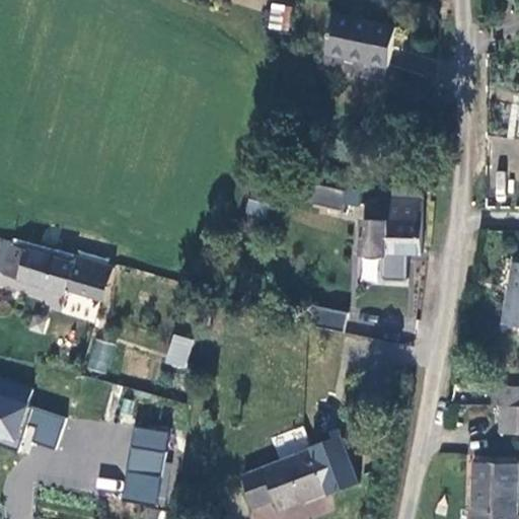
[(288,31),(291,5),(270,2),(267,28),(288,31)]
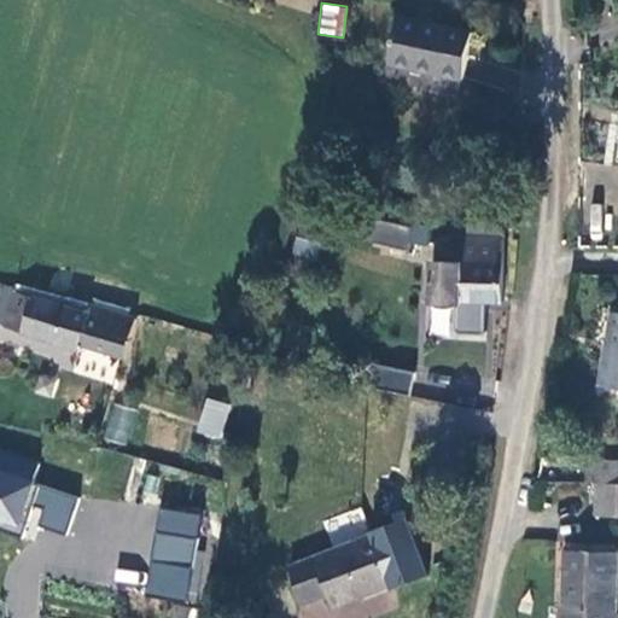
[(470,88),(477,36),(406,25),(398,75),(470,88)]
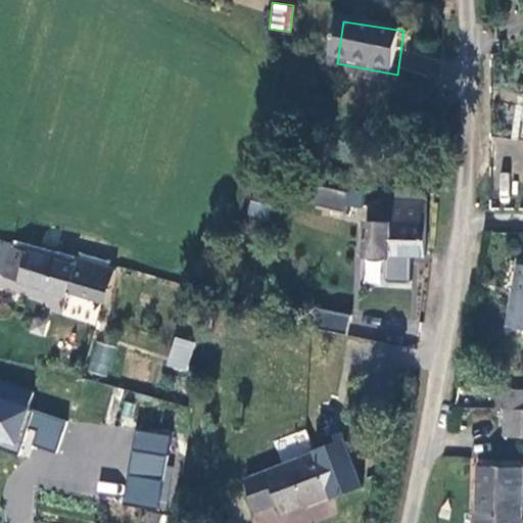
[(367,205),(367,193),(324,193),(324,221),(347,221),(347,208),(362,208),(362,205),(367,205)]
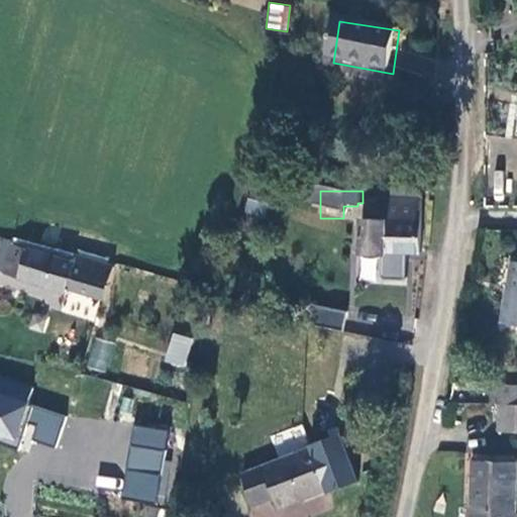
[(424,254),(426,205),(391,204),(390,226),(365,225),(364,262),(389,263),(390,253),(424,254)]
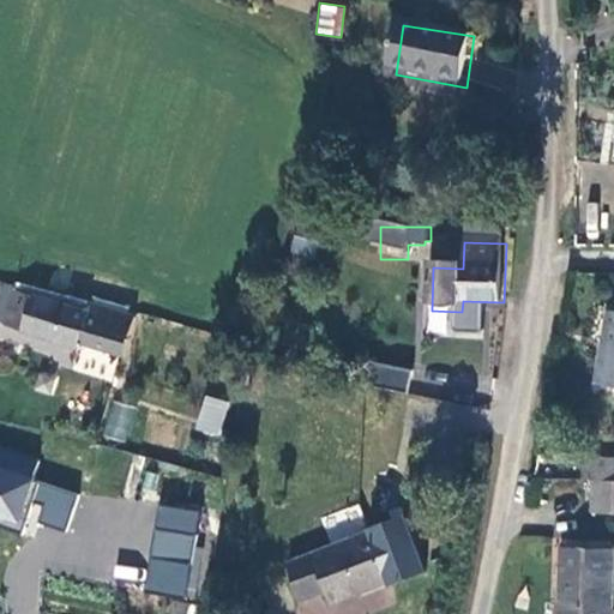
[(134,361),(146,318),(95,305),(92,314),(17,294),(6,330),(68,347),(68,344),(134,361)]
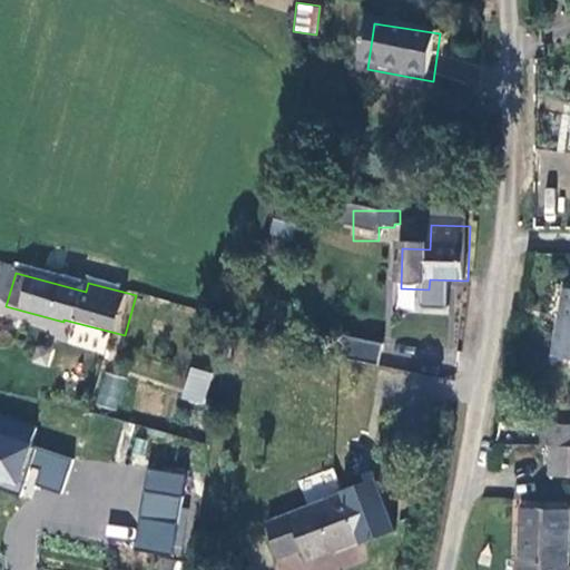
[(569,288),(569,290),(551,356),(569,361),(569,288)]
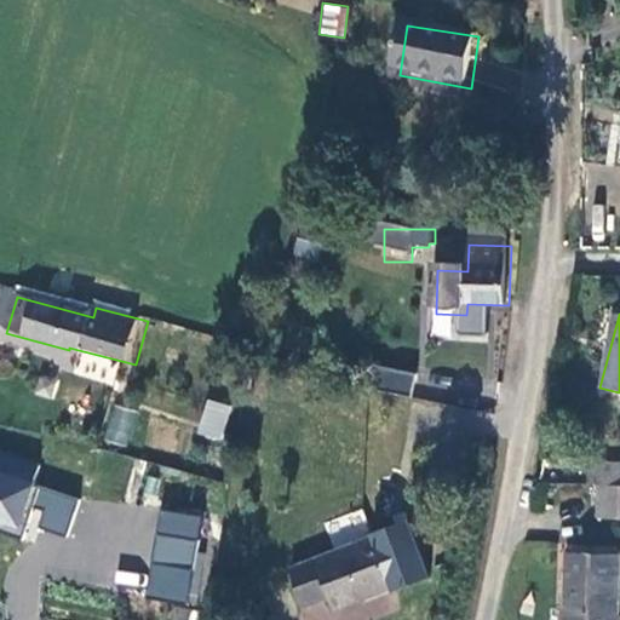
[(409,392),(414,373),(375,366),(371,385),(409,392)]
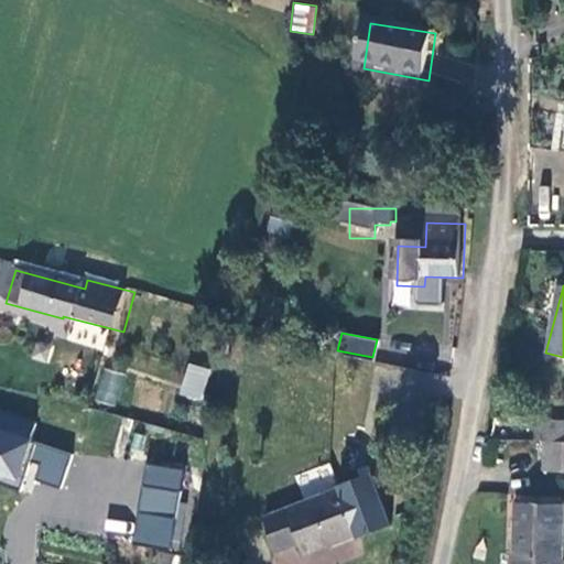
[(177,394),(199,402),(210,370),(187,362),(177,394)]
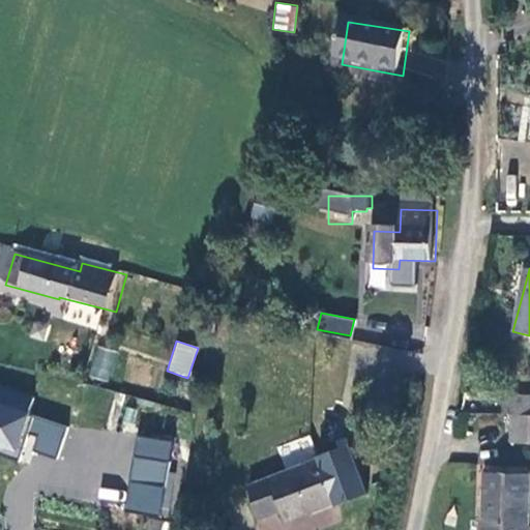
[(89,377),(111,382),(117,351),(95,347),(89,377)]
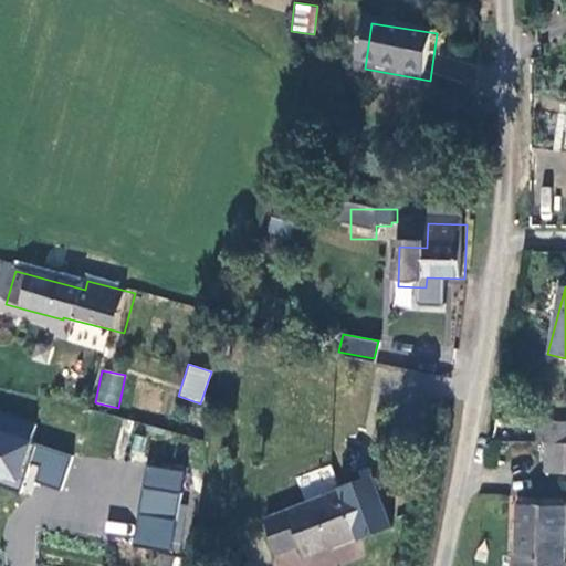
[(44,441),(54,408),(24,398),(13,432),(44,441)]
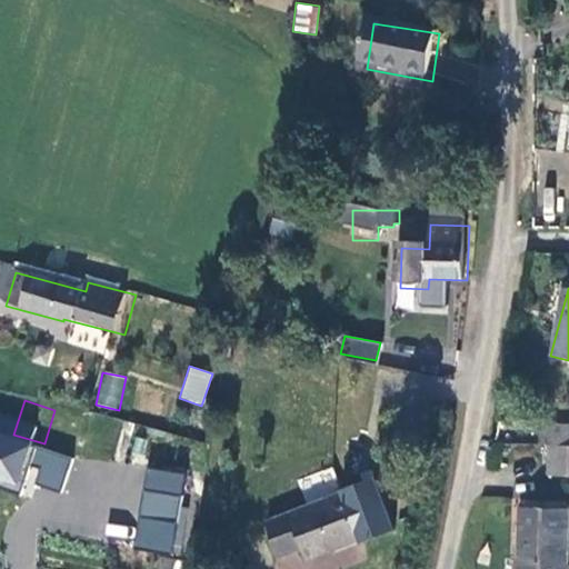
[(568,429),(537,429),(537,449),(546,449),(568,449),(568,429)]
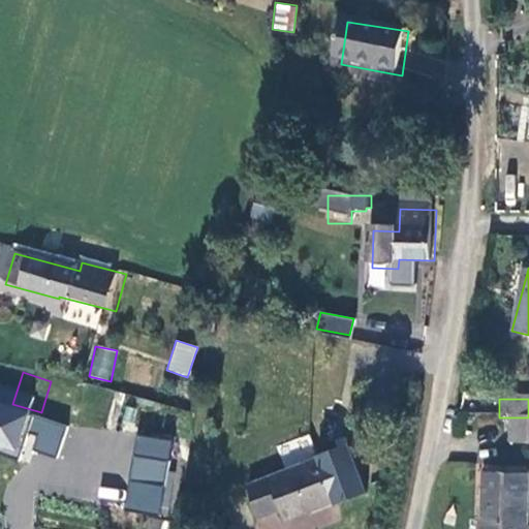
[(528,442),(528,417),(507,417),(506,443),(528,442)]
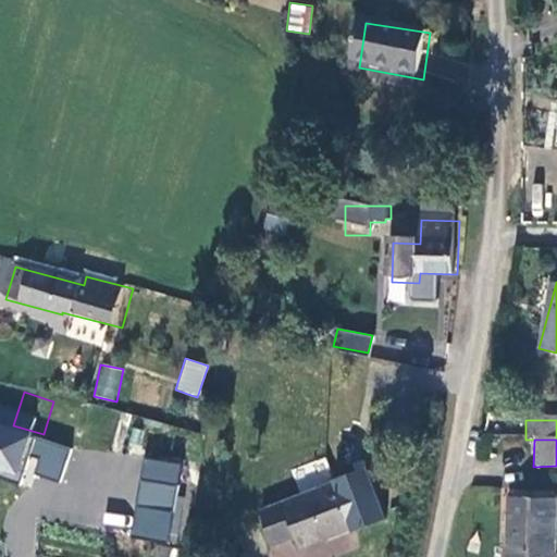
[(133,536),(171,540),(180,462),(140,458),(133,536)]
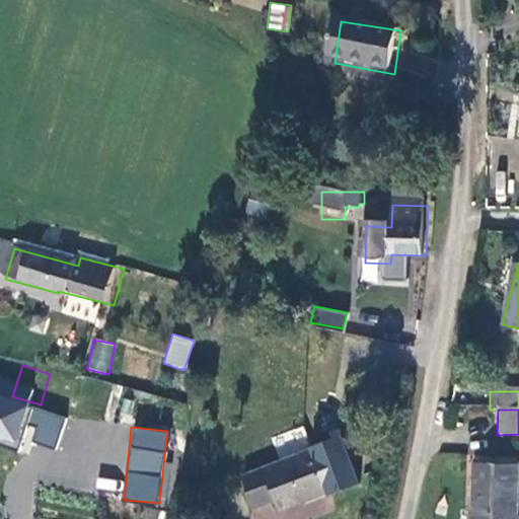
[(284,512),(331,494),(316,450),(247,476),(258,507),(279,499),(284,512)]
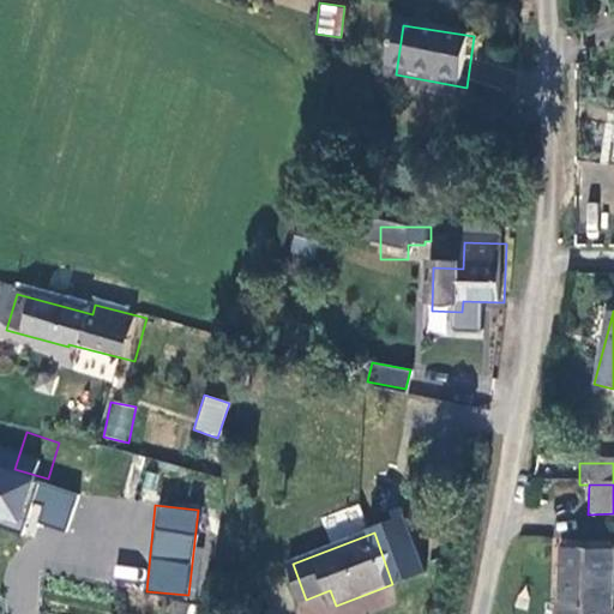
[(613,613),(613,553),(563,553),(561,613),(613,613)]
